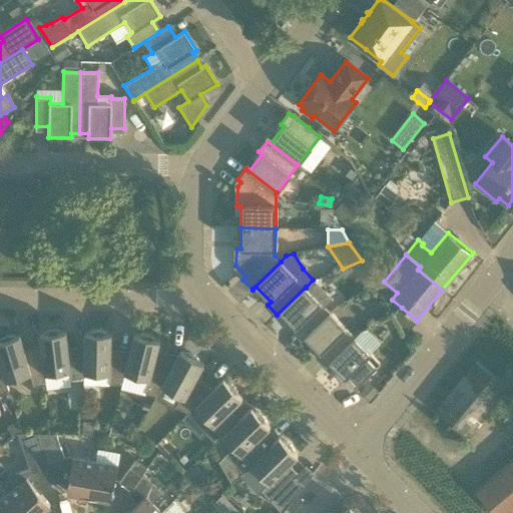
[(302,340),(330,313),(325,307),(333,299),(313,280),(306,288),(306,287),(277,315),(278,315),(281,312),(295,327),(292,330),(302,340)]
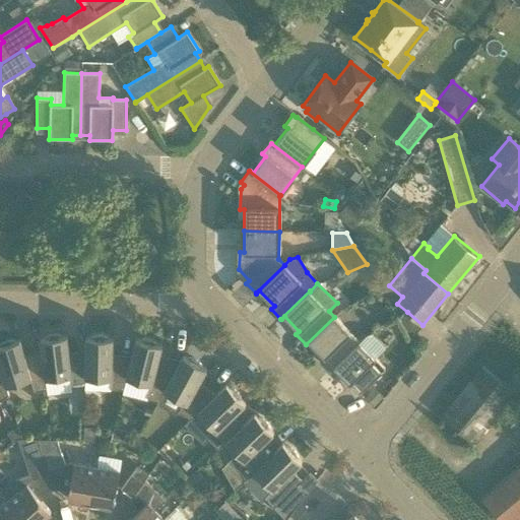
[(330,370),(360,342),(334,317),(306,344),(306,345),(309,342),(324,358),(321,360),(330,370)]
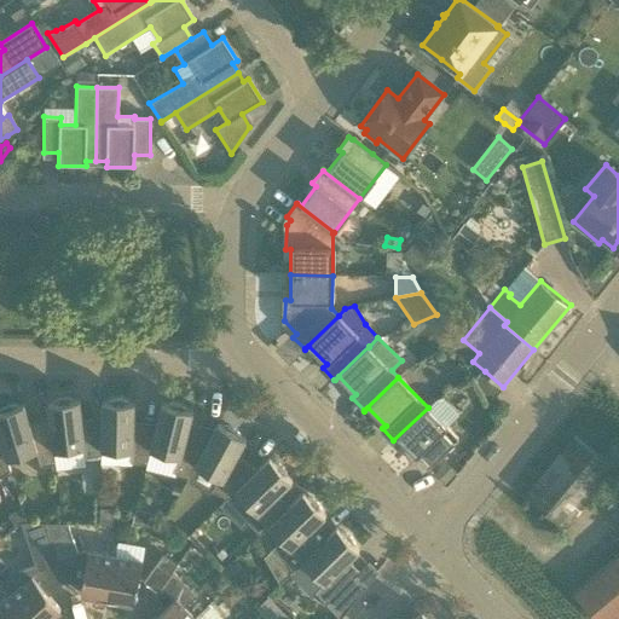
[(393,440),(394,441),(398,438),(415,456),(412,460),(423,472),(427,468),(458,439),(446,426),(458,415),(443,398),(438,399),(437,399),(428,408),(393,440)]
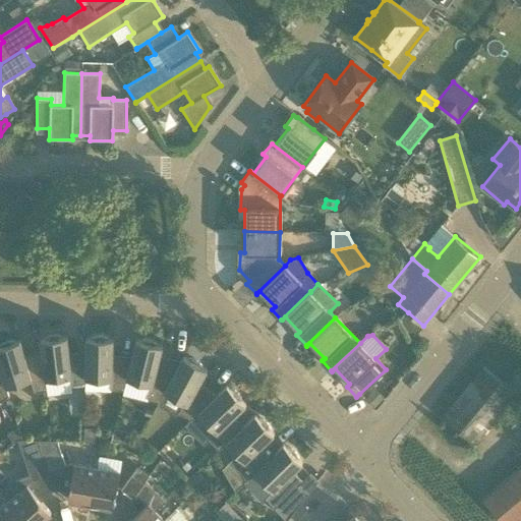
[(42,356),(46,390),(47,393),(72,390),(72,387),(85,386),(85,355),(69,357),(66,337),(61,337),(57,336),(53,336),(49,337),(45,339),(40,340),(42,356)]
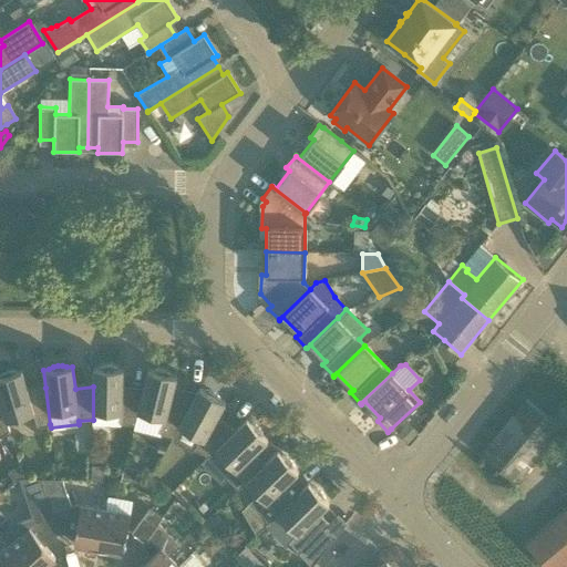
[(93,387),(93,420),(92,425),(121,426),(121,424),(134,424),(137,412),(142,392),(122,392),(123,369),(117,369),(113,367),(109,366),(103,367),(99,368),(99,369),(93,369),(93,387)]
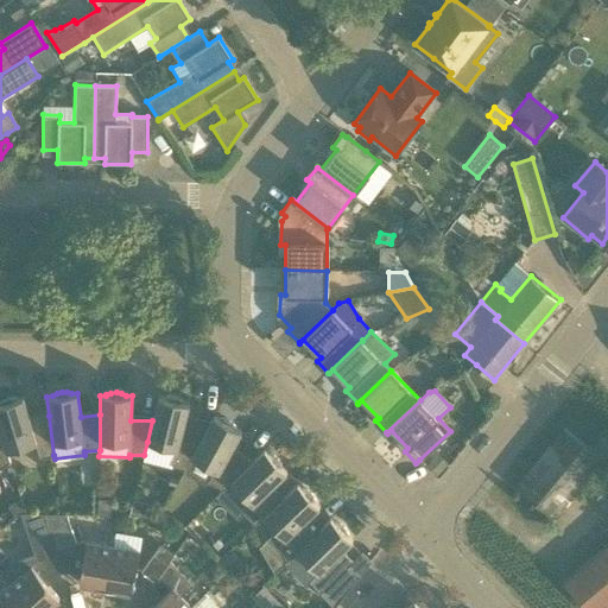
[(183,403),(179,399),(175,398),(170,397),(164,398),(159,397),(152,420),(147,442),(177,449),(172,466),(185,469),(191,457),(204,434),(183,428),(189,404),(183,403)]
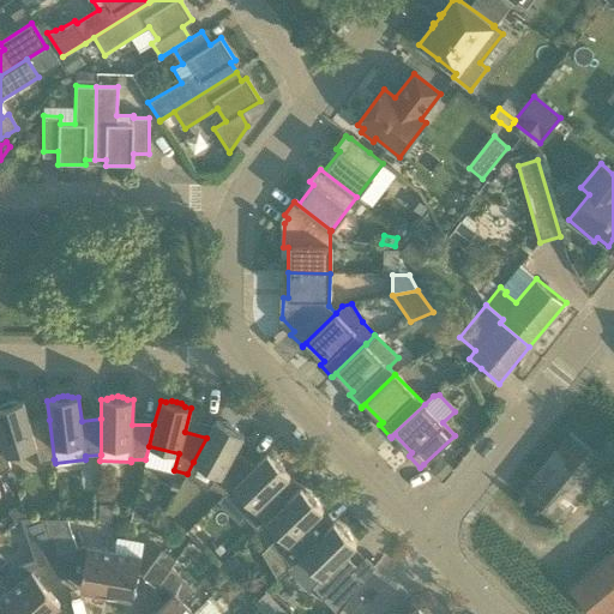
[(17,403),(12,402),(7,403),(2,405),(0,407),(0,434),(6,456),(35,447),(41,463),(54,459),(49,420),(30,426),(23,402),(17,403)]
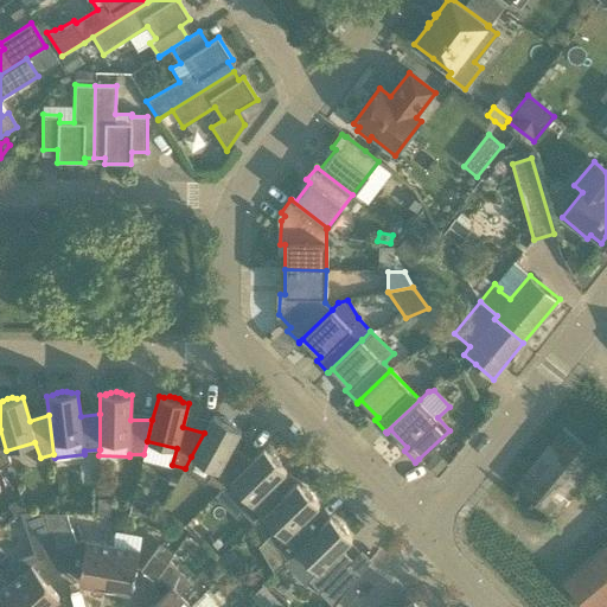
[(204,433),(191,457),(213,470),(208,480),(224,489),(230,481),(249,464),(229,452),(241,430),(236,428),(236,427),(232,423),(229,420),(224,419),(218,417),(218,419),(213,415),(204,433)]
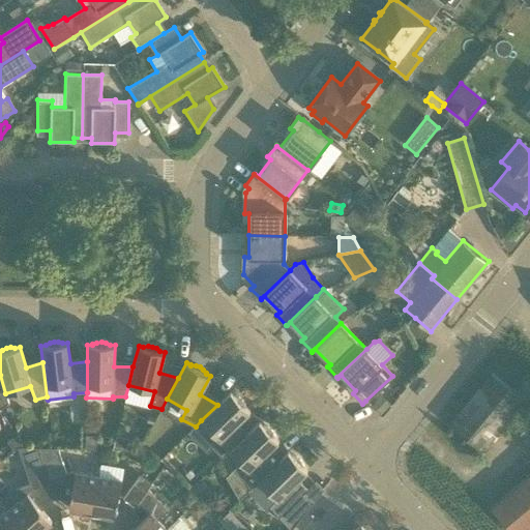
[(482,452),(525,401),(492,373),(449,424),(482,452)]
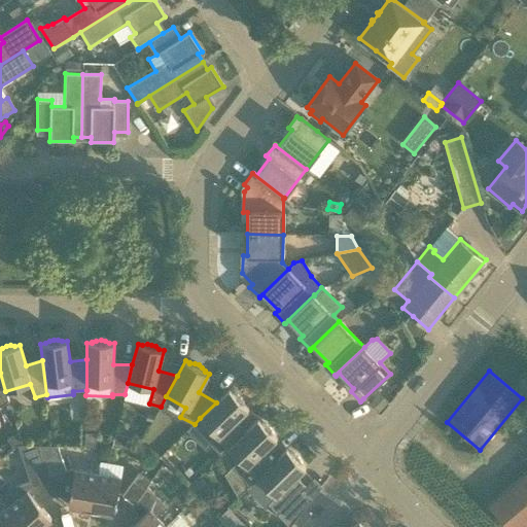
[(0,406),(8,400),(5,391),(0,373),(0,406)]
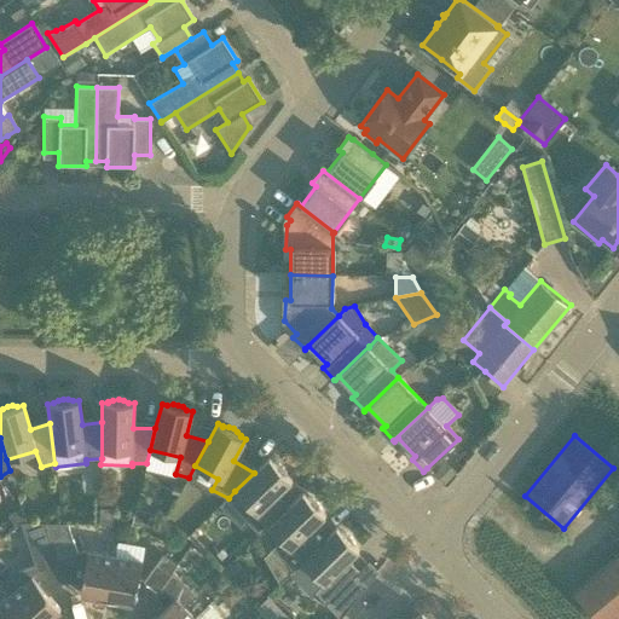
[(254,473),(235,491),(256,513),(248,521),(260,534),(268,526),(284,510),(273,498),(291,481),(288,476),(285,472),(283,467),(278,464),(275,462),(273,462),(270,458),(254,473)]
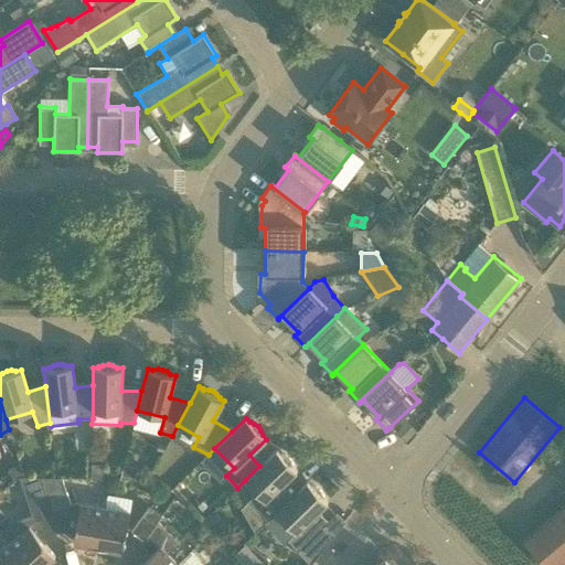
[(257,492),(241,509),(254,532),(255,533),(265,522),(290,498),(302,487),(291,476),(297,470),(292,467),(294,467),(291,462),(289,458),(285,455),(280,454),(277,449),(259,466),(245,480),(257,492)]
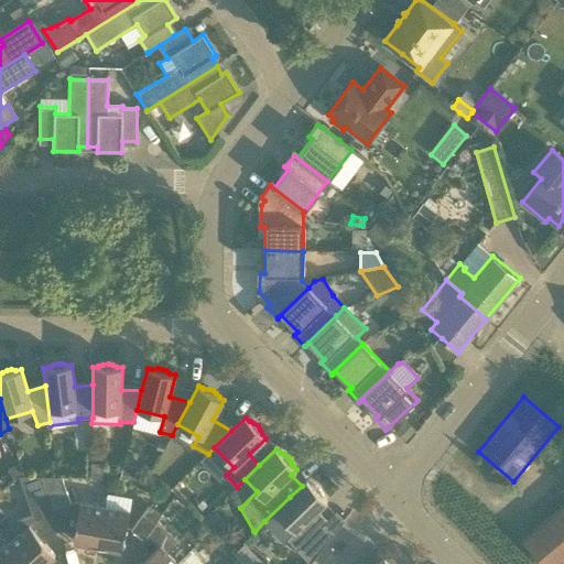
[(33,518),(35,518),(52,511),(41,477),(19,476),(32,514),(33,518)]
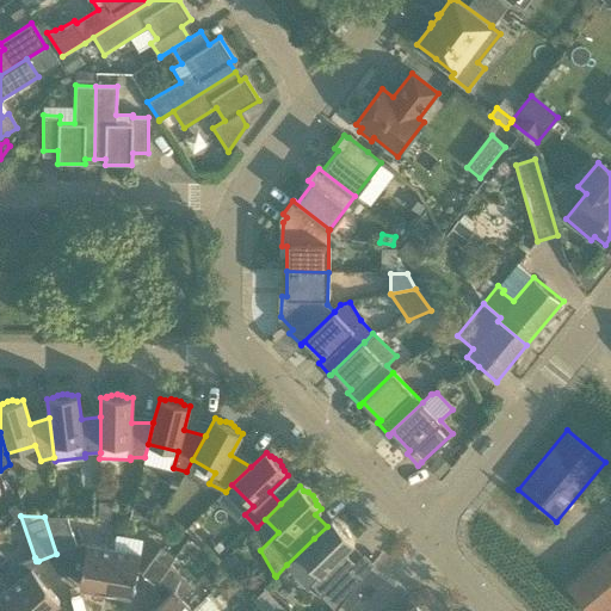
[(44,517),(56,554),(74,549),(76,548),(76,545),(66,517),(44,517)]
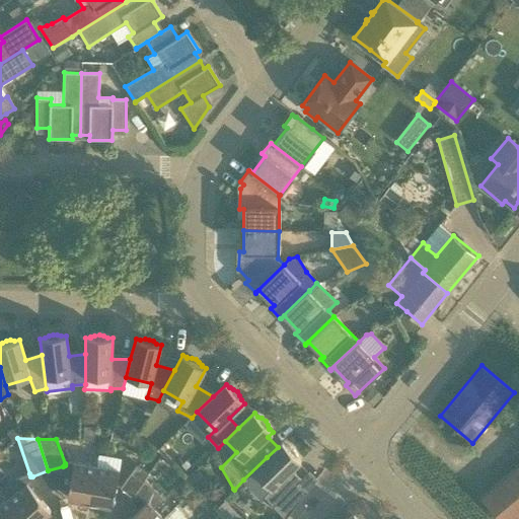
[(267,457),(243,479),(258,497),(264,496),(286,518),(307,492),(298,483),(300,480),(290,471),(301,461),(297,457),(296,453),(293,450),(290,447),(286,446),(282,442),(267,457)]
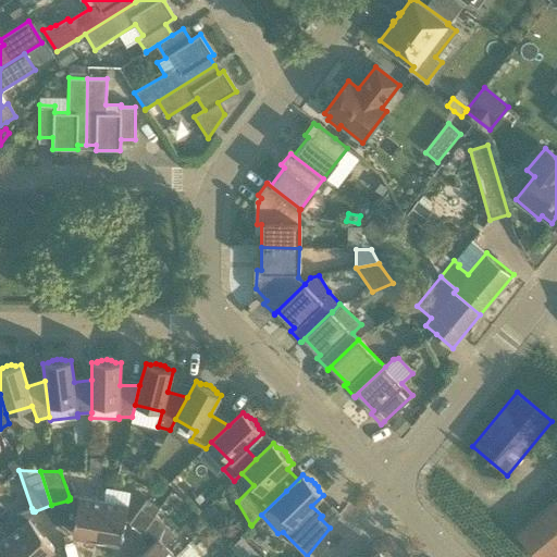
[(502,523),(528,502),(520,492),(494,514),(502,523)]
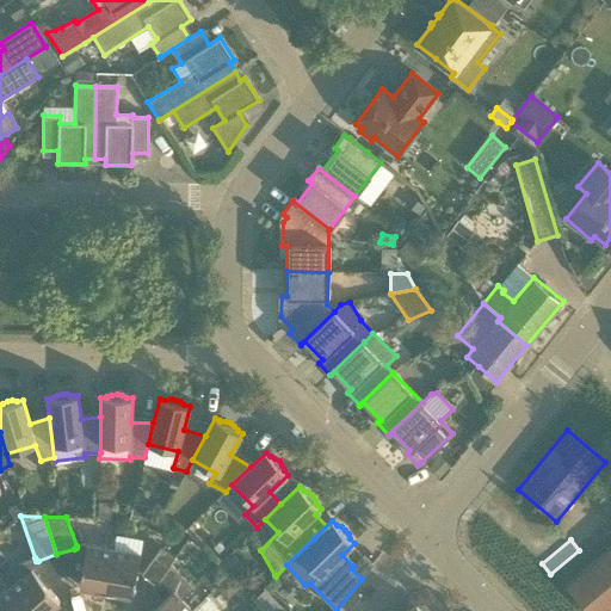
[(106,591),(113,549),(87,544),(81,543),(76,545),(76,548),(74,549),(76,556),(85,557),(84,563),(79,586),(106,591)]
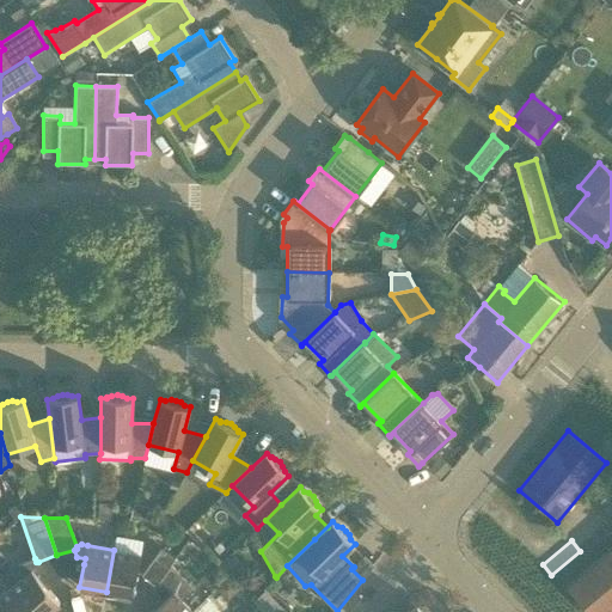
[(141,575),(155,585),(170,564),(176,557),(161,548),(155,555),(141,575)]
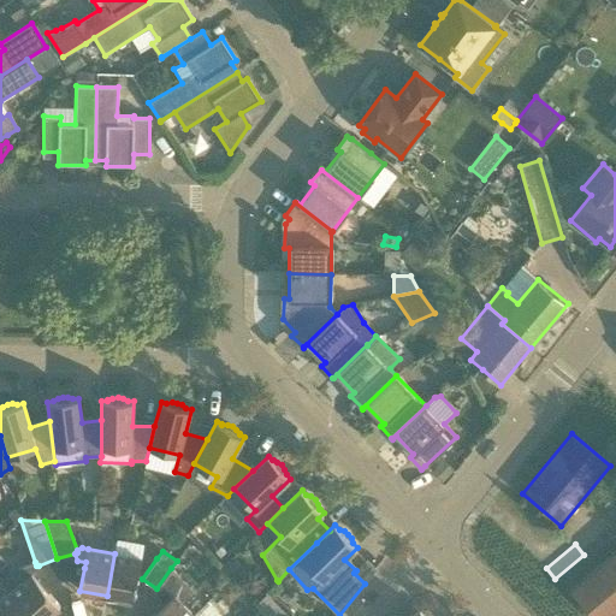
[(593,615),(615,615),(615,551),(572,590),(593,615)]
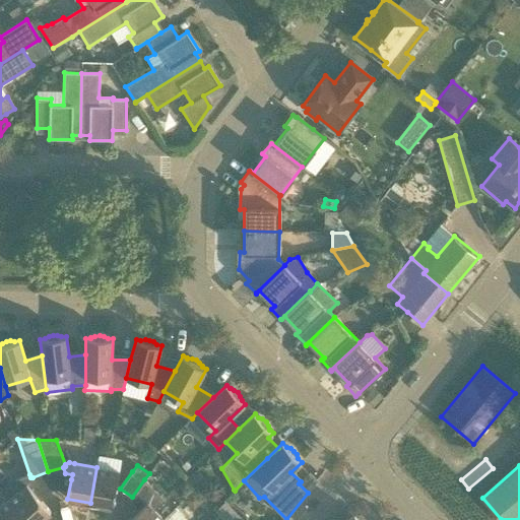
[(120,471),(96,467),(90,503),(113,507),(120,471)]
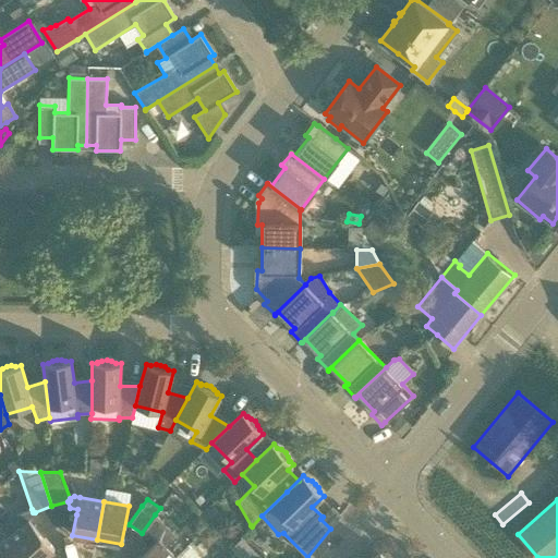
[(35,514),(35,512),(33,512),(32,509),(16,514),(20,526),(10,535),(28,557),(44,557),(55,549),(37,529),(43,524),(35,514)]
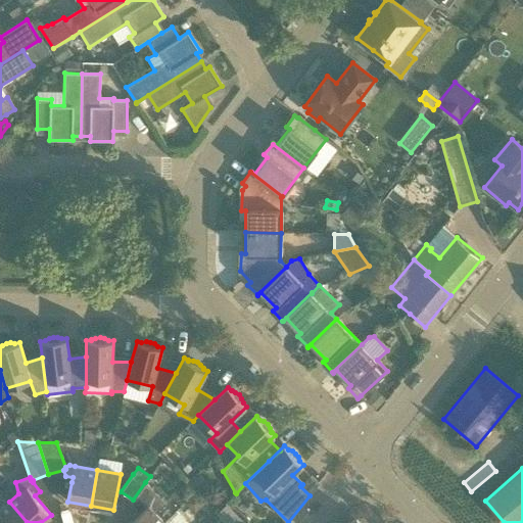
[(145,482),(133,500),(131,504),(140,513),(129,522),(162,522),(164,522),(155,513),(165,503),(145,482)]
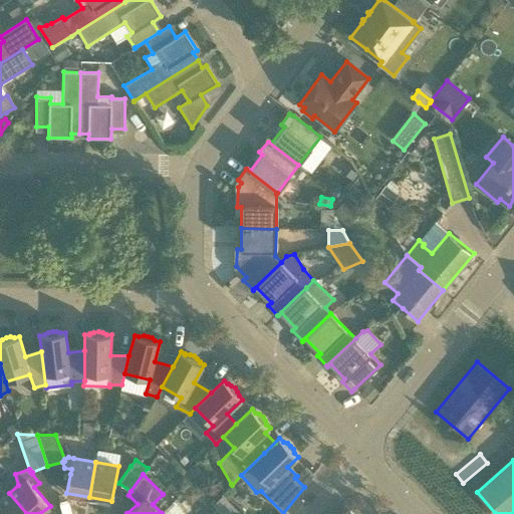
[(0,513),(26,513),(9,493),(0,501),(0,513)]
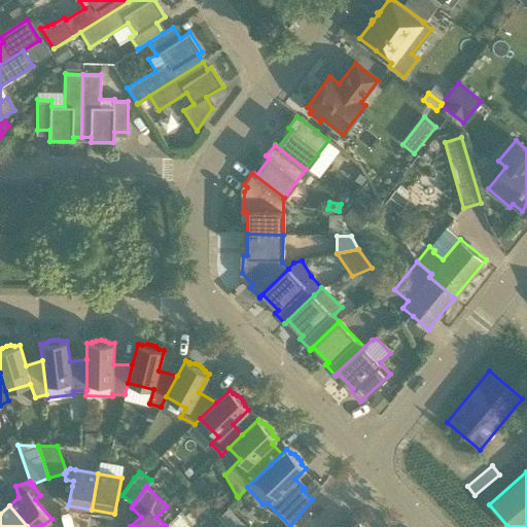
[(229,508),(219,518),(225,524),(235,515),(229,508)]
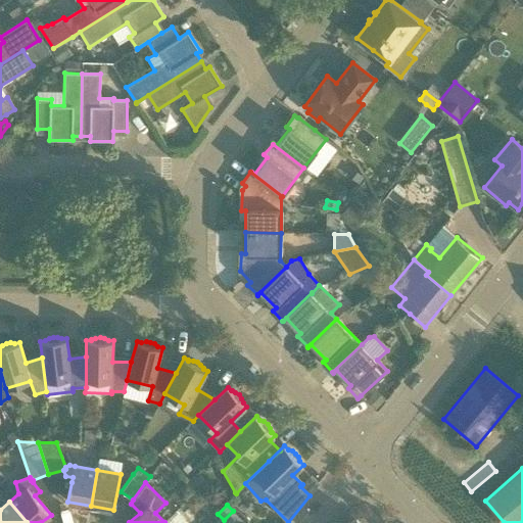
[(164,522),(162,522),(188,522),(176,511),(164,522)]
